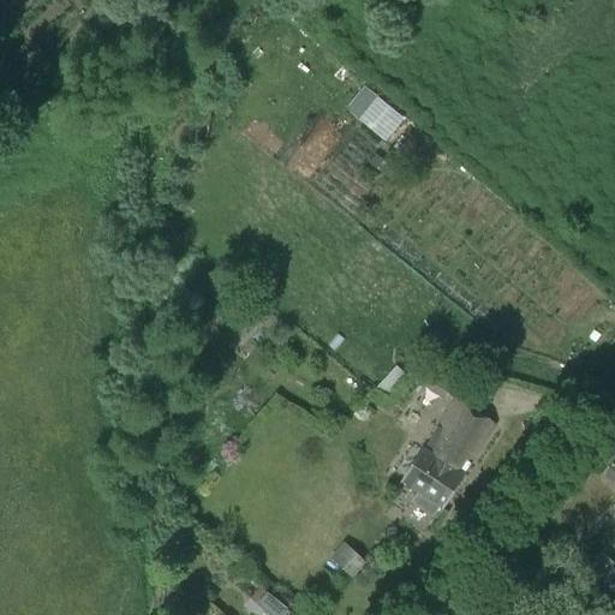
[(363,85),(357,93),(369,103),(375,95),(363,85)]
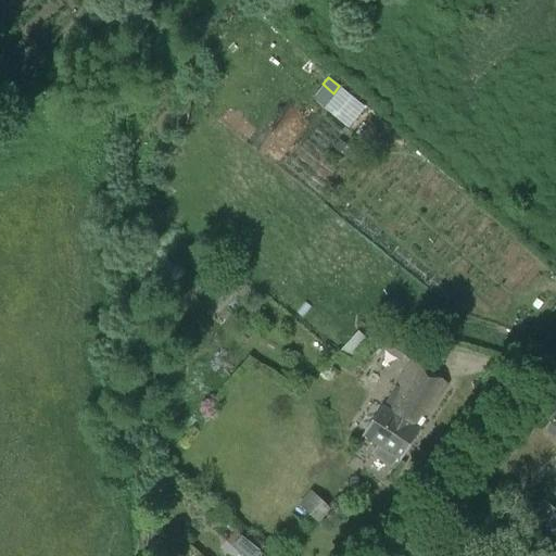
[(332,148),(340,154),(346,147),(339,140),(332,148)]
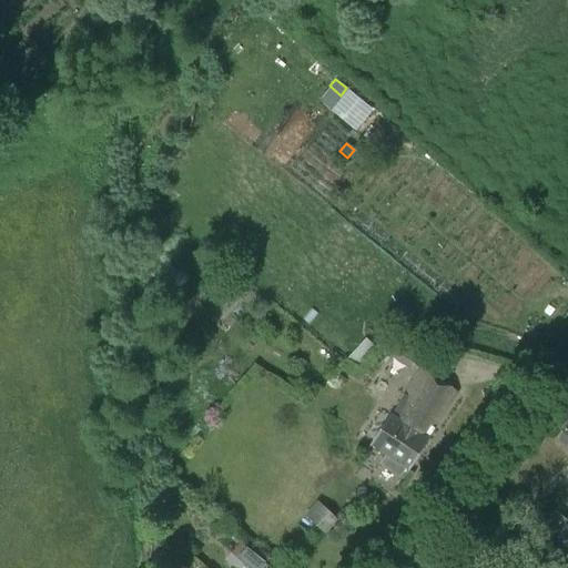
[(424,438),(453,392),(418,371),(391,416),(389,415),(369,446),(385,456),(379,465),(399,478),(406,468),(408,469),(427,440),(424,438)]
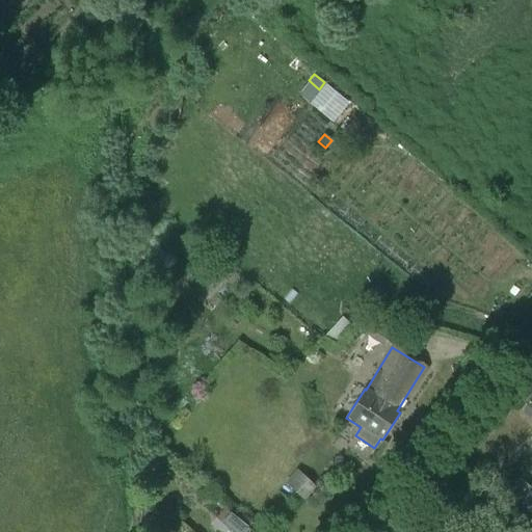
[(523,413),(531,420),(531,397),(527,403),(529,405),(523,413)]
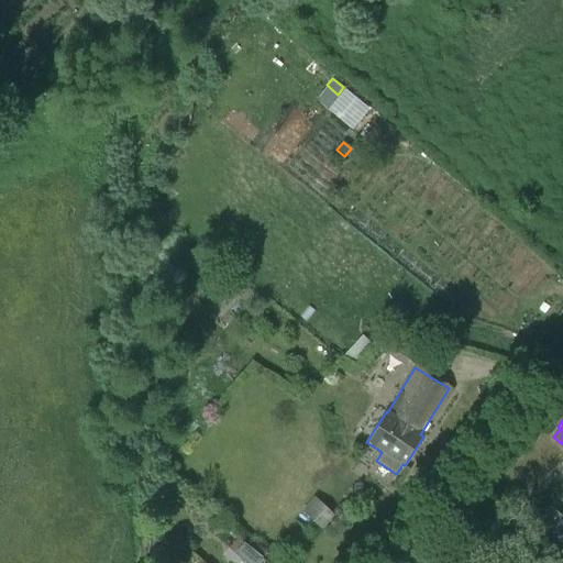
[(315,497),(301,511),(321,530),(335,516),(315,497)]
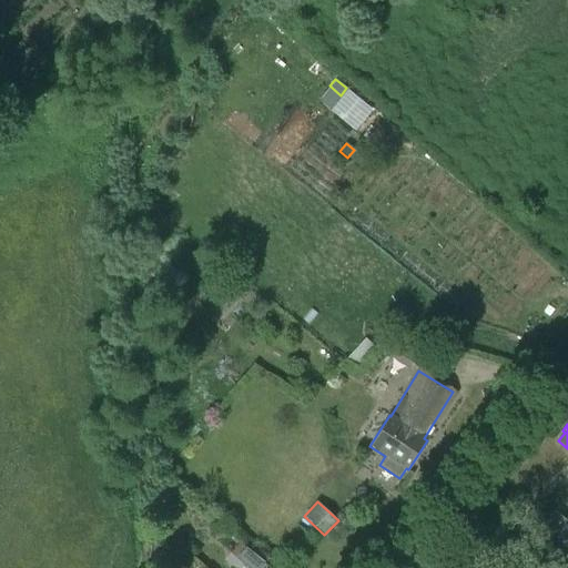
[(567,523),(554,511),(540,528),(567,549),(567,546),(567,523)]
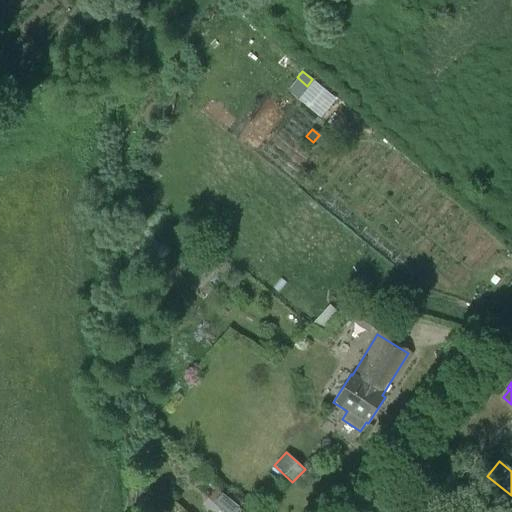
[(216,488),(208,499),(223,511),(234,511),(239,506),(216,488)]
